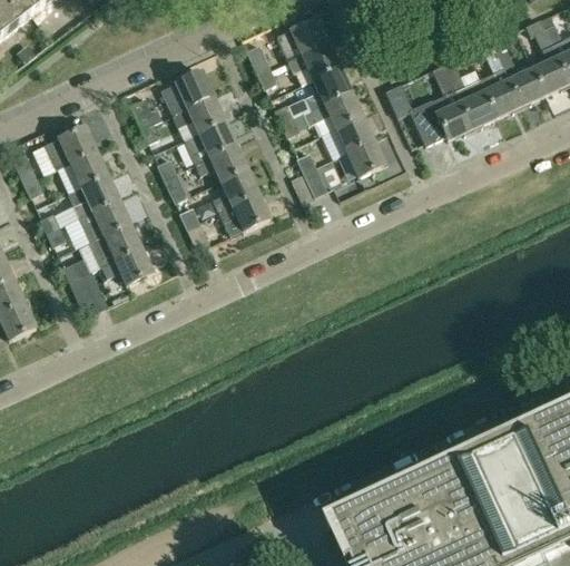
[(0,0),(0,40),(31,17),(18,0),(0,0)]
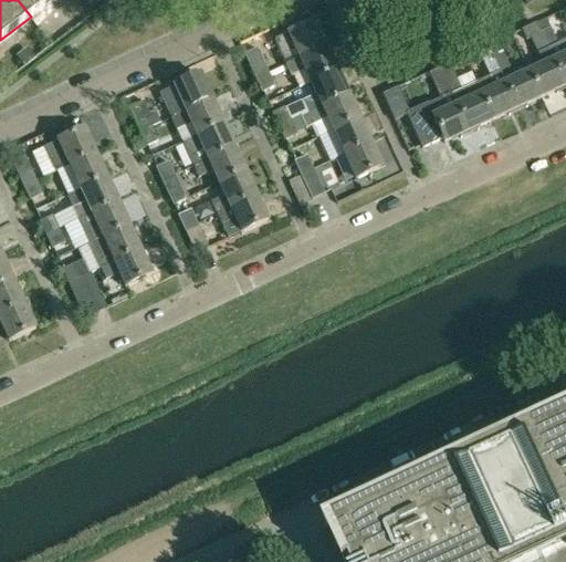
[(18,0),(31,17),(52,0),(18,0)]
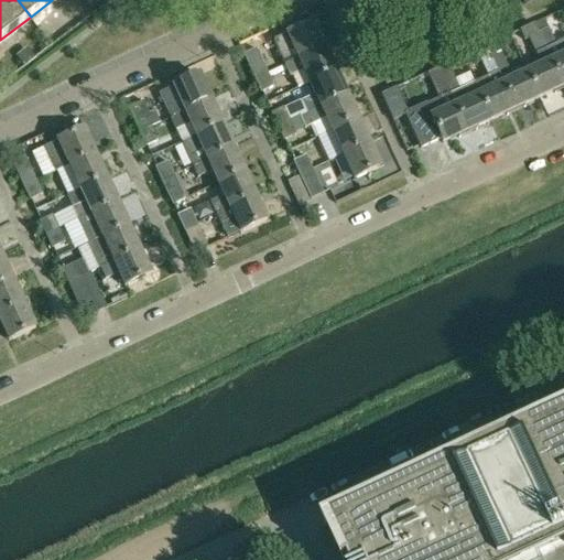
[(563,38),(556,42),(548,25),(544,15),(533,20),(563,83),(563,82),(563,38)]
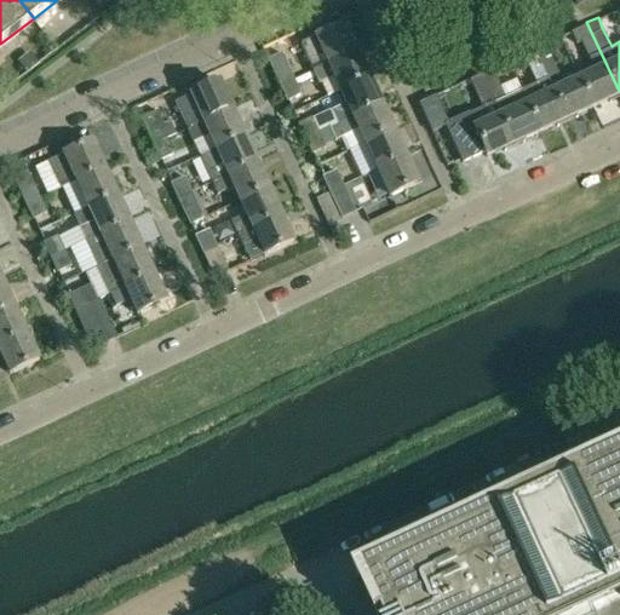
[(300,41),(313,68),(327,62),(356,49),(344,21),(300,41)]
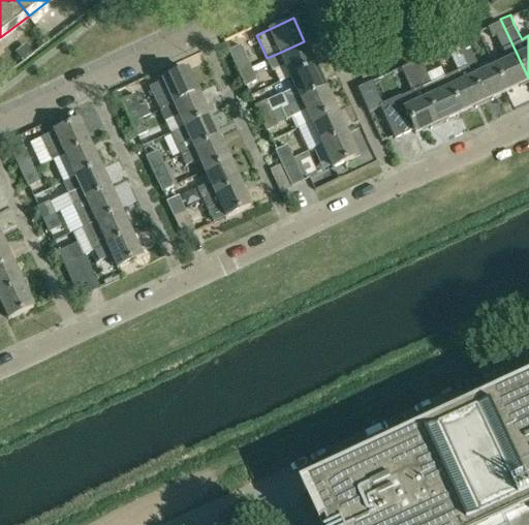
[(502,49),(507,57),(494,63),(505,88),(528,78),(500,19),(488,25),(492,34),(495,32),(502,49)]
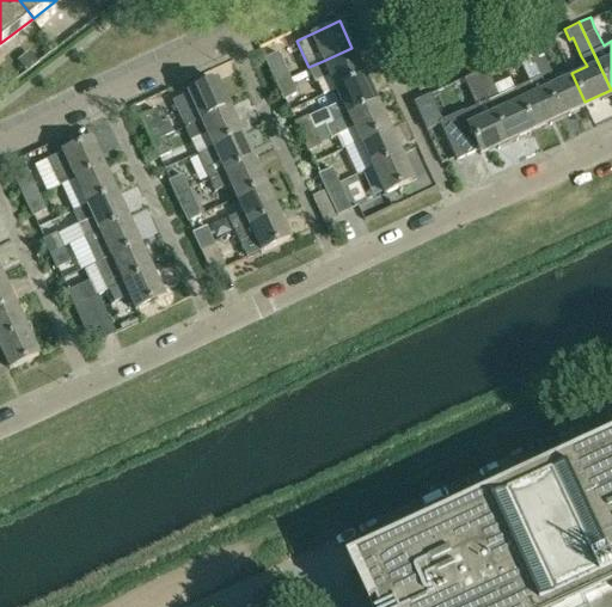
[(528,80),(514,87),(532,126),(558,114),(545,85),(540,75),(531,56),(532,56),(527,47),(515,51),(528,80)]
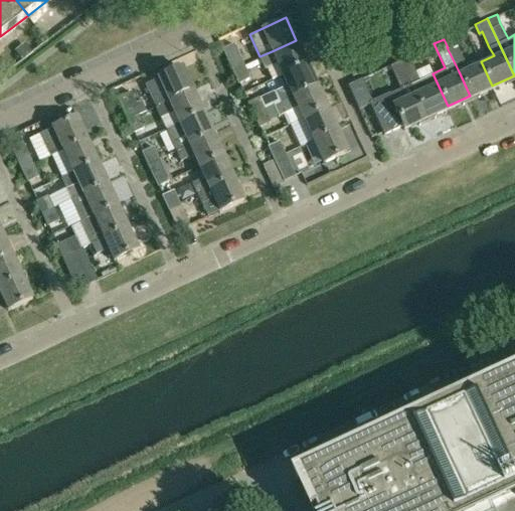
[(306,61),(296,40),(272,51),(260,56),(260,57),(265,66),(267,66),(272,77),(283,72),(306,61)]
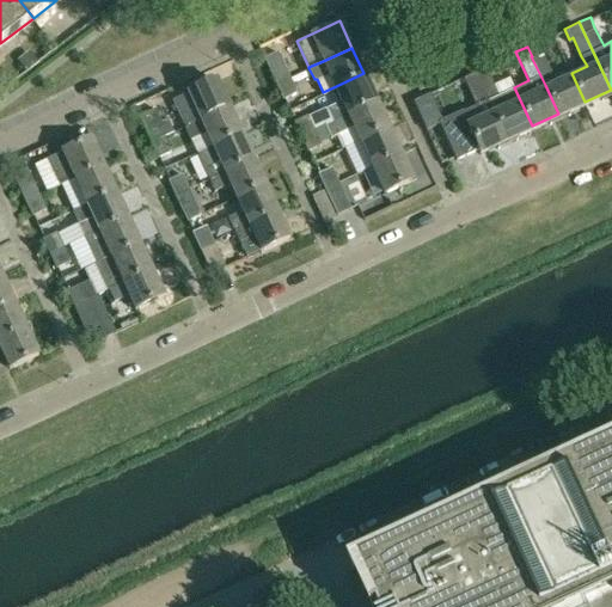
[(279,49),(267,54),(263,55),(276,83),(291,75),(279,49)]
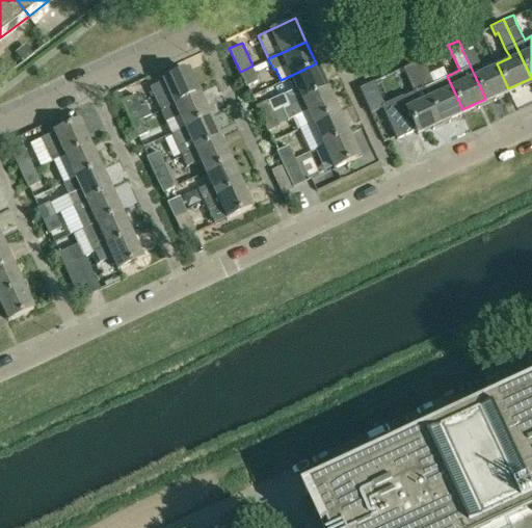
[(462,49),(461,49),(470,66),(479,60),(472,44),(462,49)]
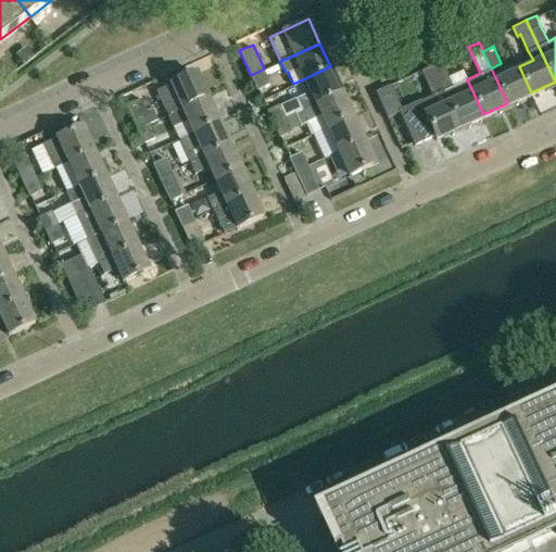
[(459,126),(483,114),(467,79),(453,86),(441,60),(430,65),(459,126)]
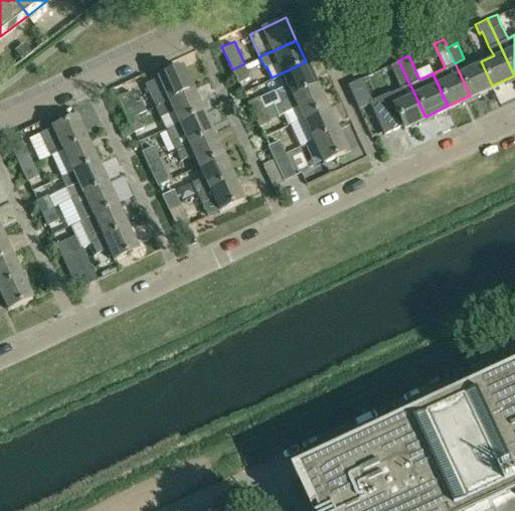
[(384,132),(402,123),(403,127),(425,117),(398,60),(390,64),(400,87),(389,92),(389,91),(369,100),(384,132)]
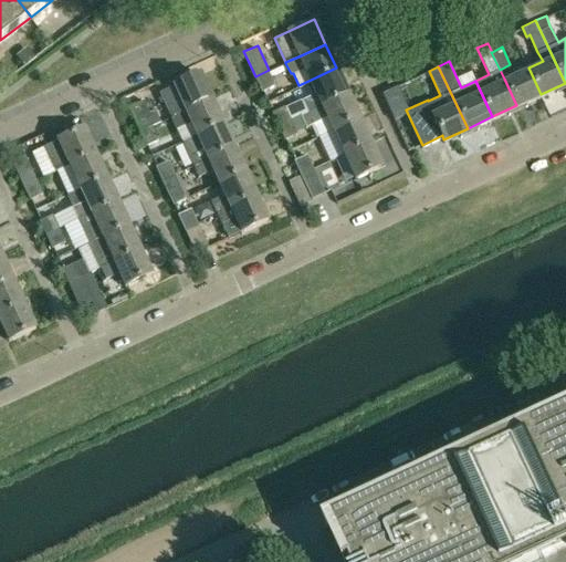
[(347,92),(336,68),(311,80),(316,92),(297,101),(302,112),(302,113),(347,92)]
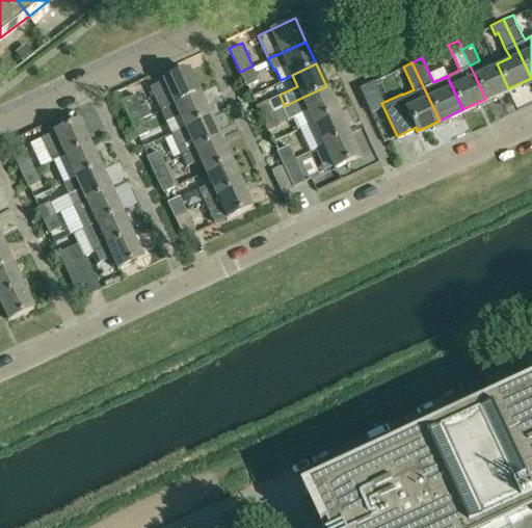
[(508,88),(497,63),(474,74),(485,99),(508,88)]
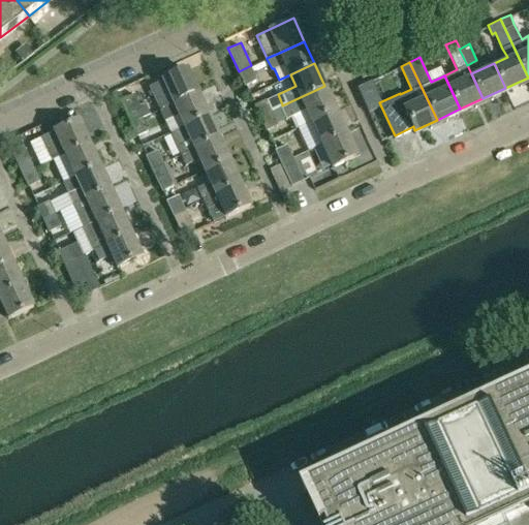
[(257,79),(251,65),(239,71),(245,84),(257,79)]
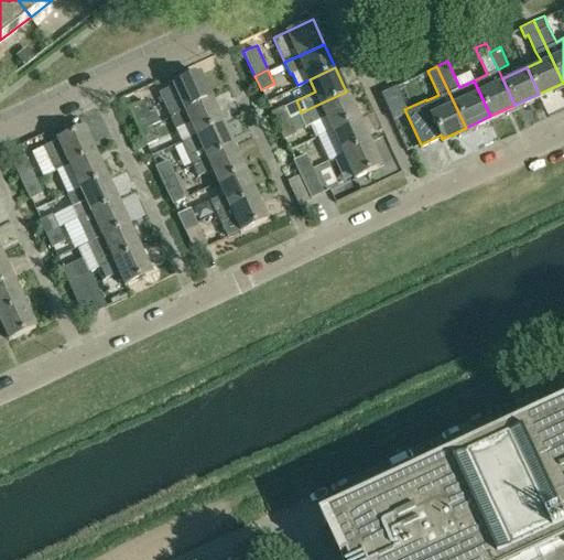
[(161,89),(172,114),(171,115),(210,96),(199,72),(161,89)]
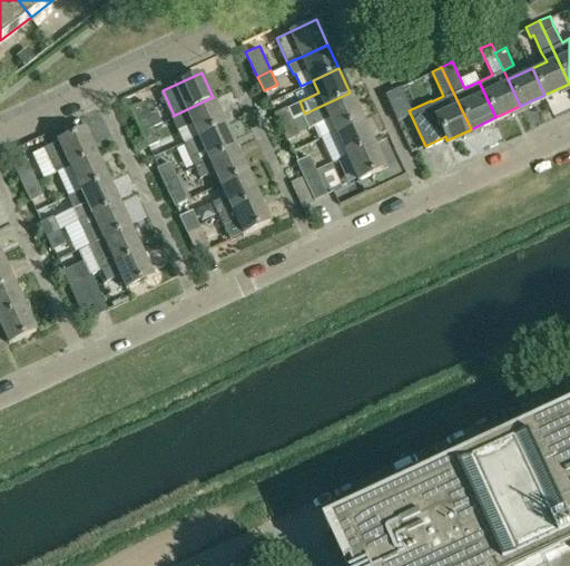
[(304,114),(304,113),(302,114),(307,126),(308,126),(315,123),(330,116),(332,122),(335,128),(361,116),(350,93),(304,114)]
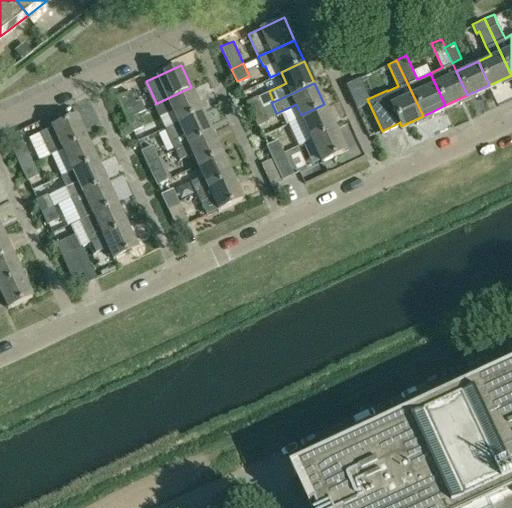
[(160,116),(162,115),(171,110),(176,120),(166,124),(166,125),(201,109),(191,87),(155,104),(160,116)]
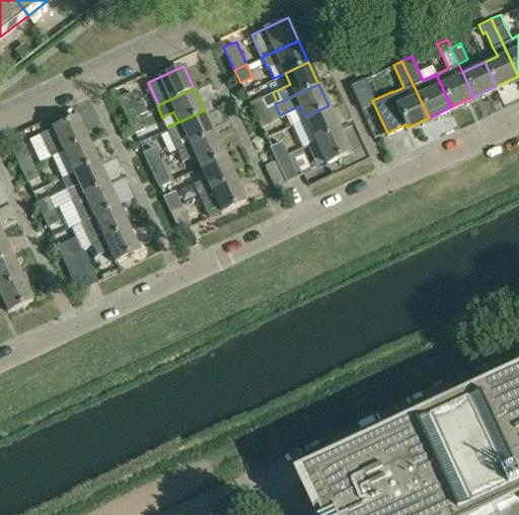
[(132,89),(117,96),(128,120),(140,114),(140,113),(147,109),(142,98),(137,100),(132,89)]
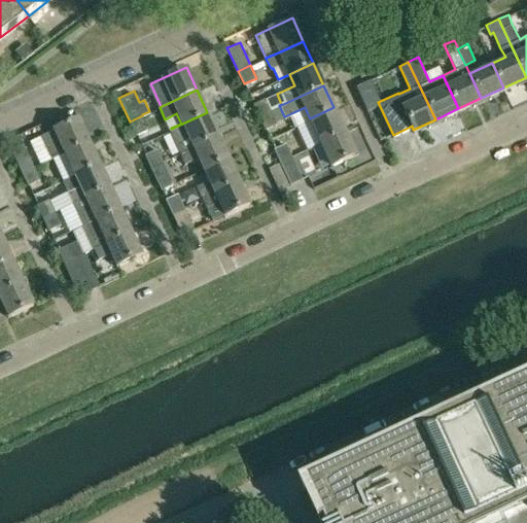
[(266,97),(252,103),(258,115),(271,109),(266,97)]
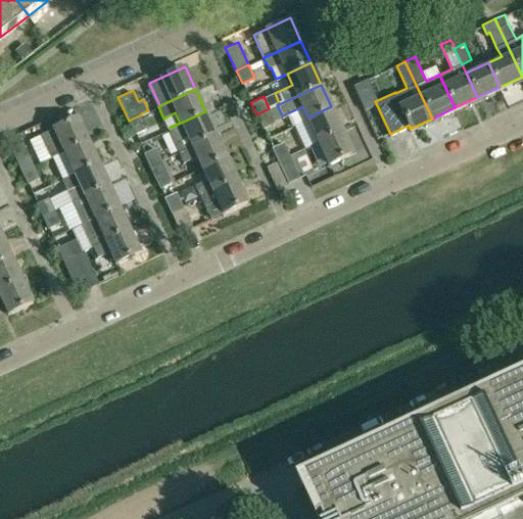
[(307,118),(318,140),(341,129),(331,106),(307,118)]
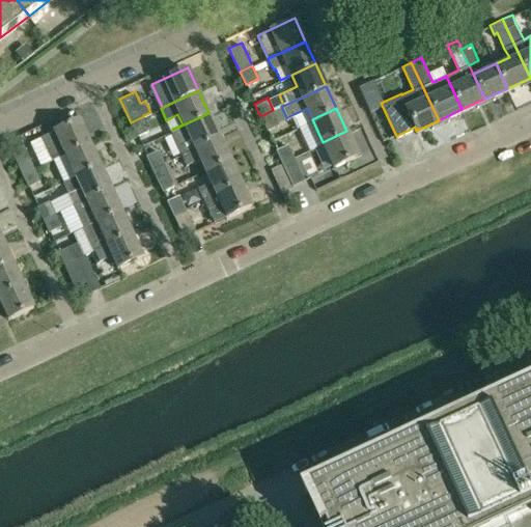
[(273,110),(260,116),(267,130),(269,129),(279,123),(278,121),(273,110)]
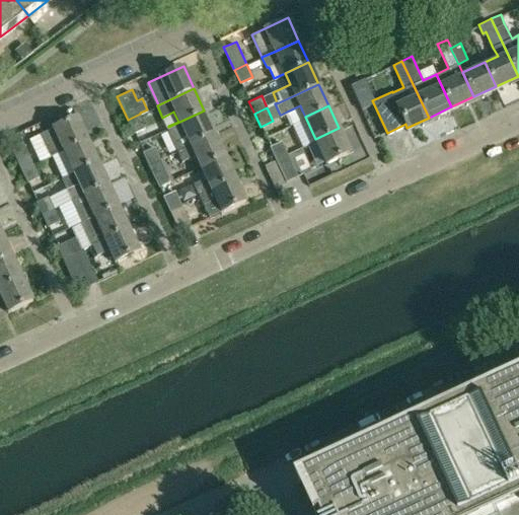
[(168,127),(179,149),(177,150),(214,133),(204,111),(168,127)]
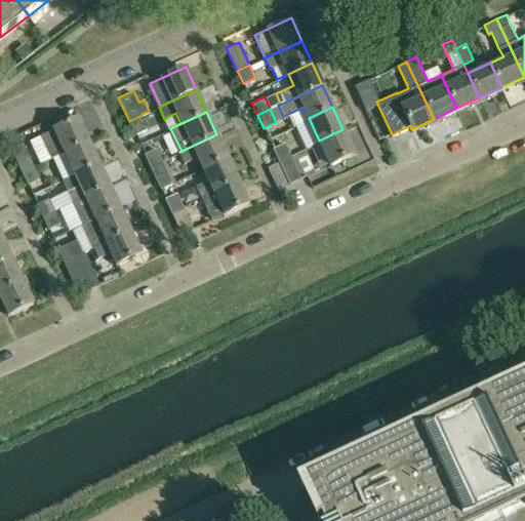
[(135,133),(136,132),(148,127),(142,115),(129,121),(135,133)]
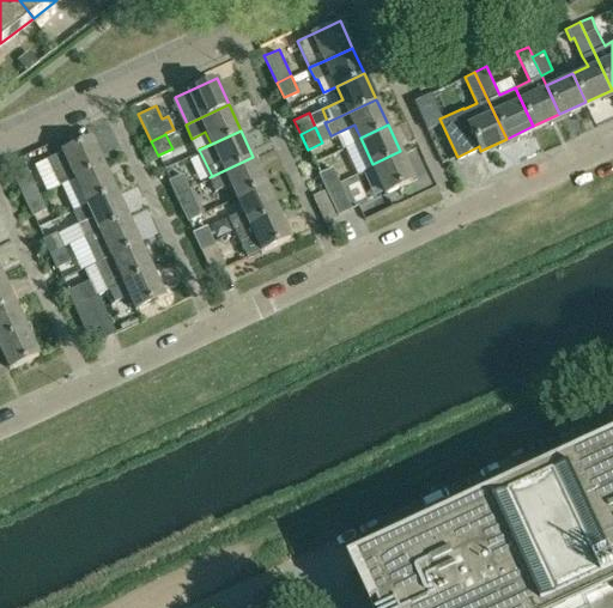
[(74,176),(103,163),(91,137),(48,157),(60,183),(74,176)]
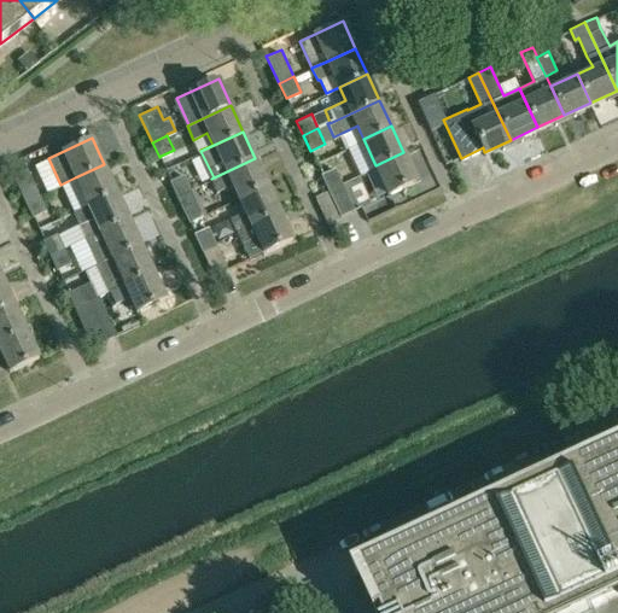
[(417,179),(403,152),(375,165),(363,171),(375,197),(377,197),(377,198),(417,179)]
